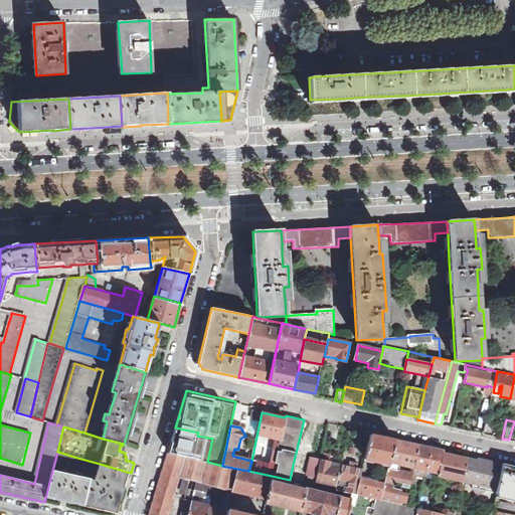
[(370,435),(364,460),(376,463),(375,465),(379,466),(380,464),(389,465),(395,440),(370,435)]
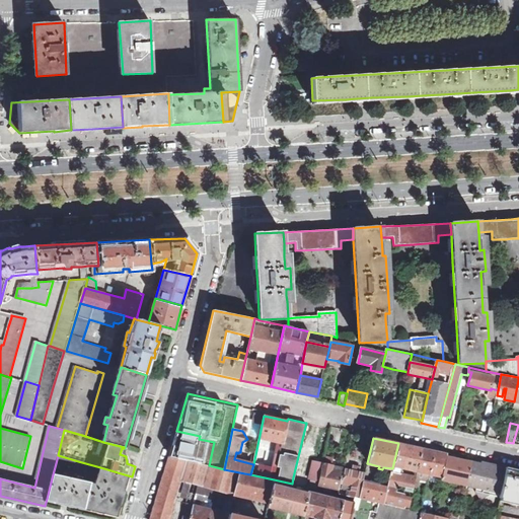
[(398,443),(392,468),(391,472),(400,474),(401,468),(414,470),(418,471),(423,449),(398,443)]
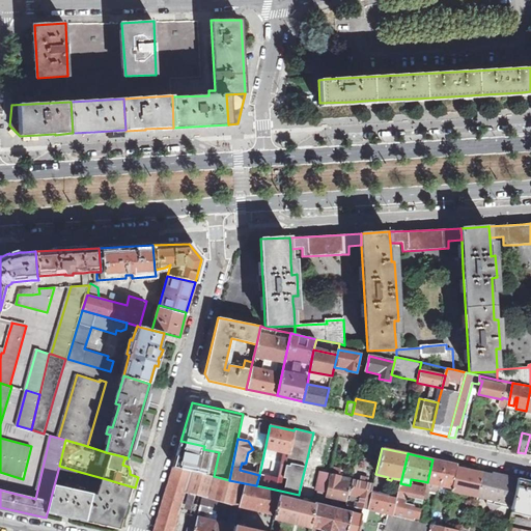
[(432,459),(427,482),(440,485),(445,463),(432,459)]
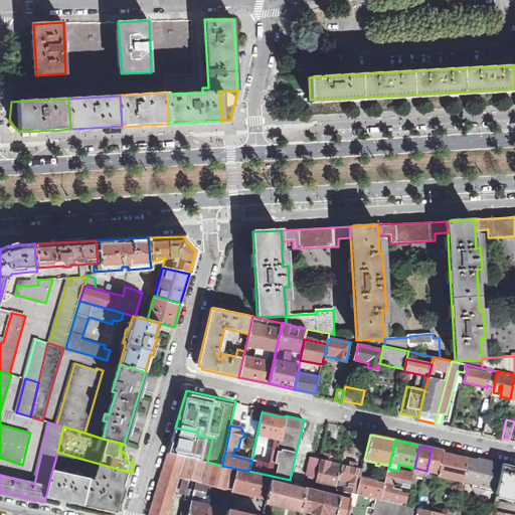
[(432,449),(426,471),(439,474),(443,453),(444,451),(432,449)]
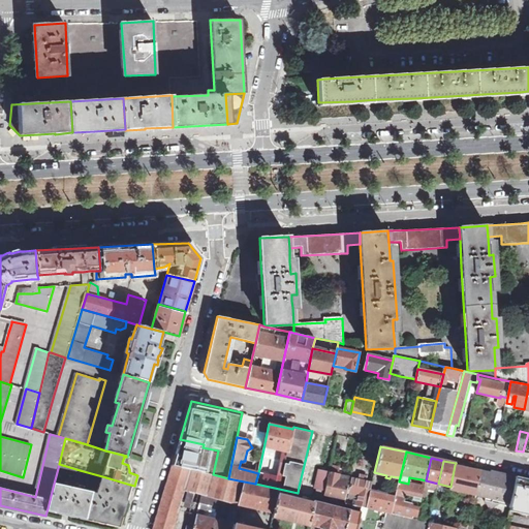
[(59,464),(57,472),(78,476),(80,470),(59,464)]
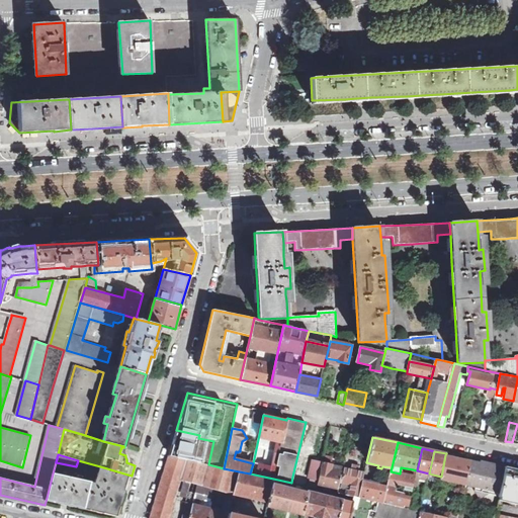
[(441,477),(441,479),(462,484),(461,487),(464,488),(465,484),(470,461),(445,455),(441,477)]
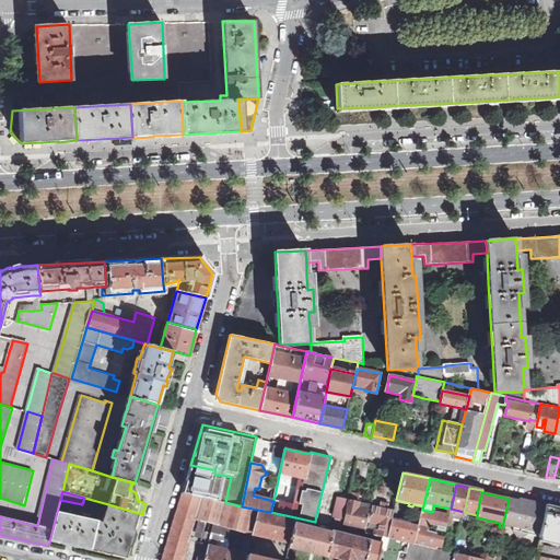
[(242,506),(225,502),(183,493),(162,559),(183,559),(188,543),(196,517),(253,534),(258,510),(242,506)]
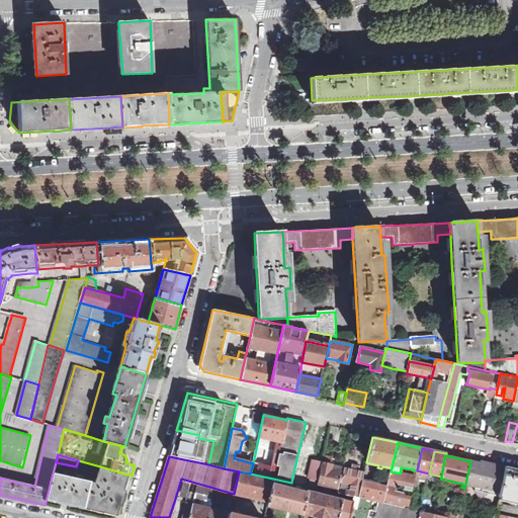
[(322,462),(313,460),(309,480),(318,482),(322,462)]
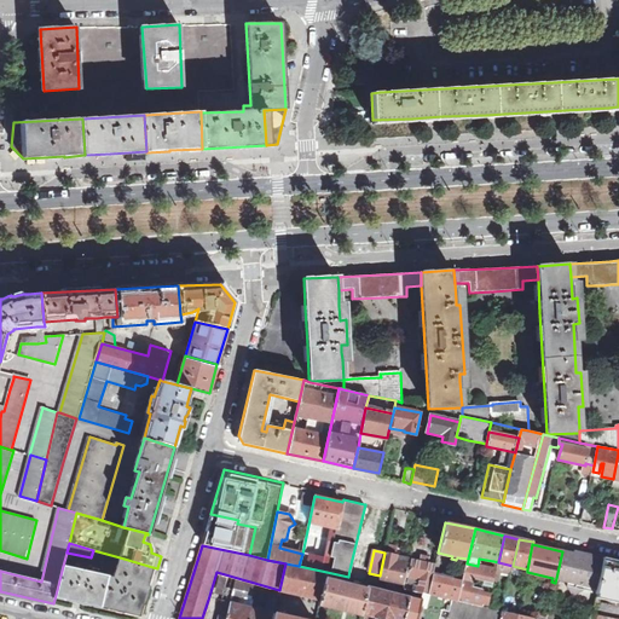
[(567,580),(567,586),(573,596),(583,590),(596,593),(599,579),(603,561),(591,559),(591,556),(588,555),(583,554),(574,551),(574,554),(562,551),(556,578),(567,580)]
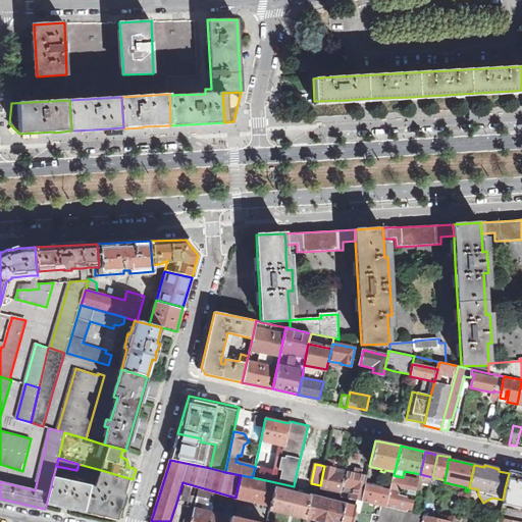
[(324,466),(320,485),(319,488),(327,489),(327,493),(334,496),(334,491),(342,492),(343,485),(346,472),(346,471),(337,469),(324,466)]
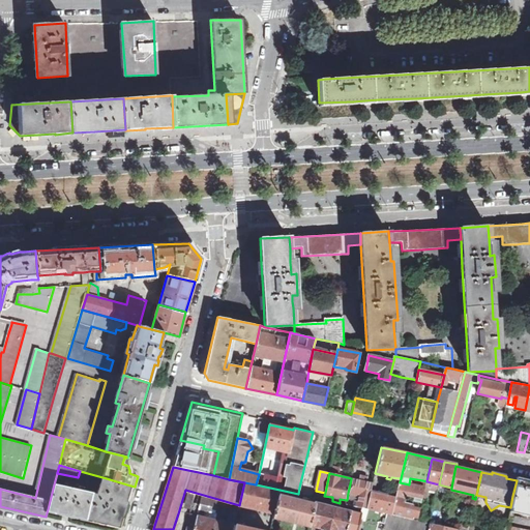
[(93,495),(88,519),(114,525),(119,522),(120,516),(122,517),(126,502),(125,501),(130,486),(102,477),(97,495),(93,495)]
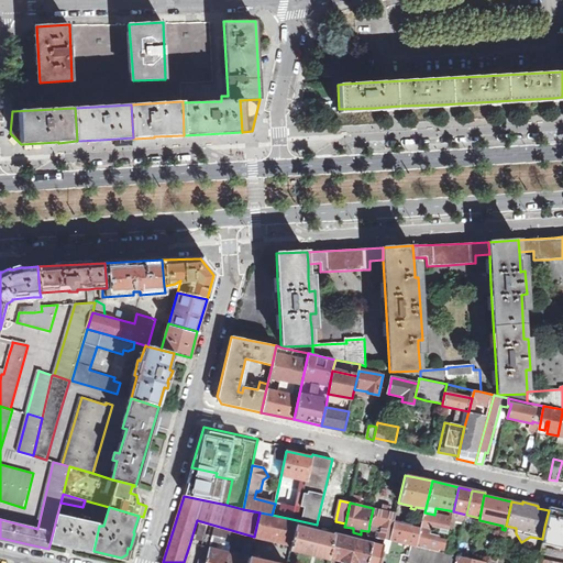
[(549,510),(544,527),(542,539),(541,540),(562,544),(562,510),(558,509),(549,508),(549,510)]
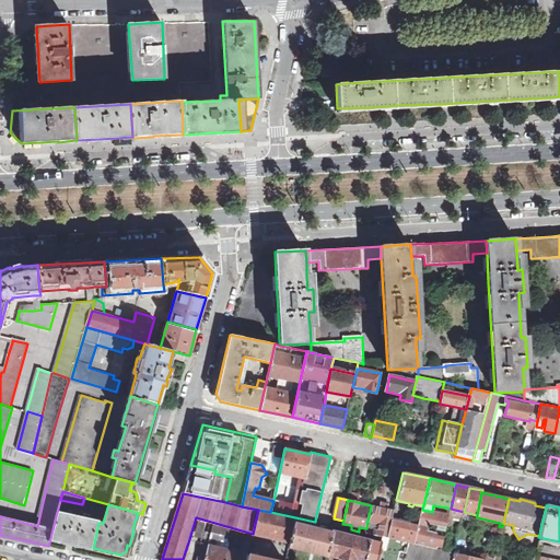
[(371,506),(368,521),(377,523),(377,525),(381,525),(378,536),(388,538),(392,520),(394,512),(389,511),(371,506)]
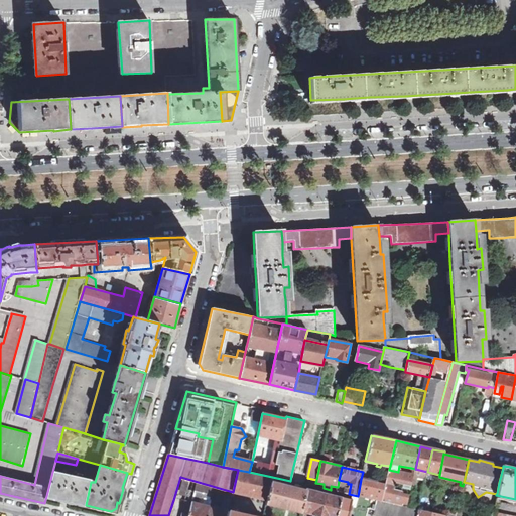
[(415,469),(414,472),(413,475),(413,479),(417,480),(418,476),(425,478),(426,477),(427,472),(415,469)]
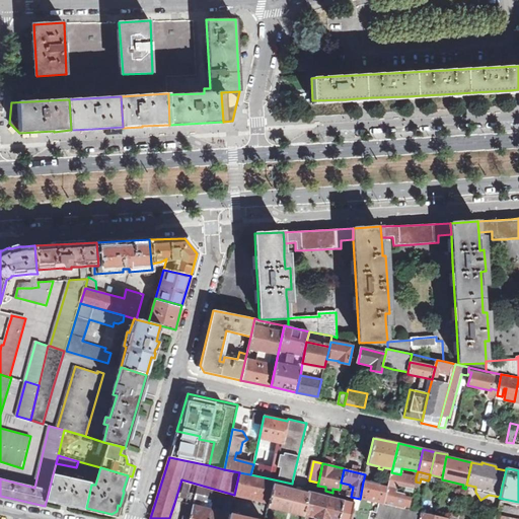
[(239,472),(234,495),(233,497),(235,498),(236,494),(268,502),(273,485),(274,479),(250,474),(239,472)]
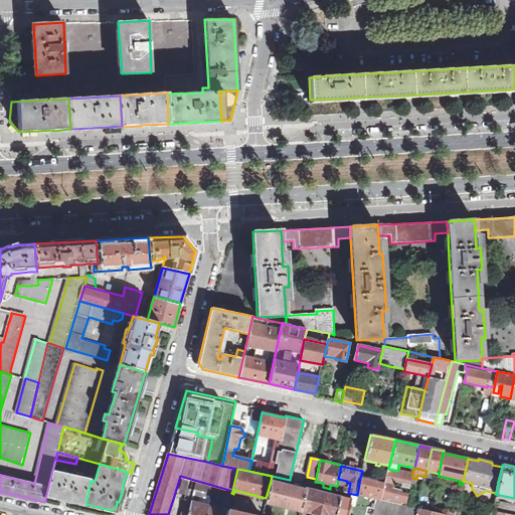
[(388,469),(385,482),(381,500),(406,505),(410,485),(412,478),(412,474),(408,473),(397,471),(388,469)]
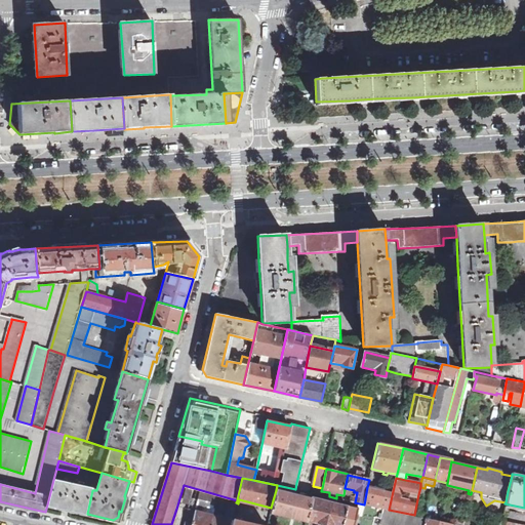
[(87,514),(92,490),(92,489),(73,485),(73,483),(70,482),(70,484),(53,480),(47,505),(87,514)]
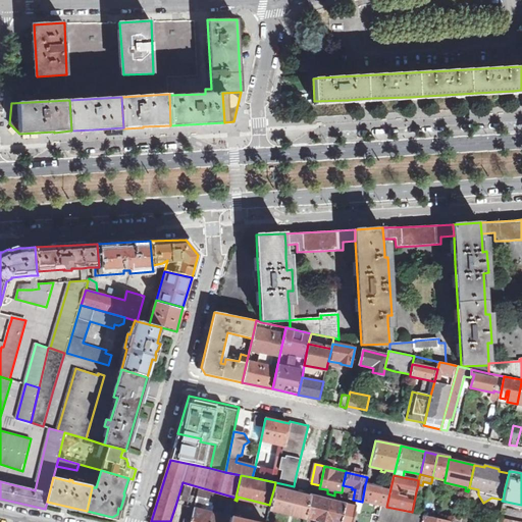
[(236,498),(183,482),(175,506),(188,509),(190,500),(193,497),(197,498),(232,506),(235,500),(236,498)]
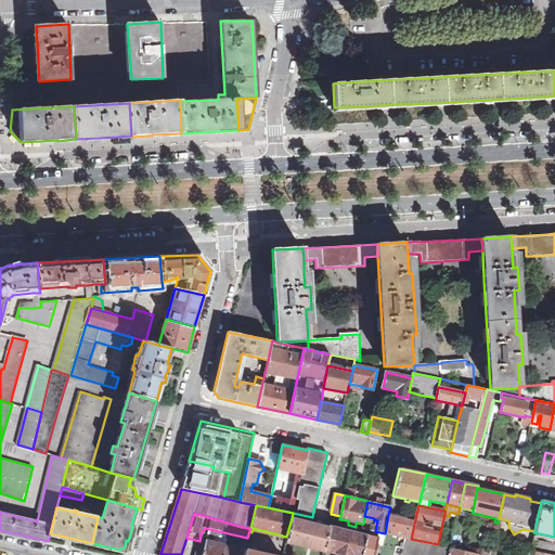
[(388,515),(385,533),(405,538),(411,539),(415,519),(391,515),(388,515)]
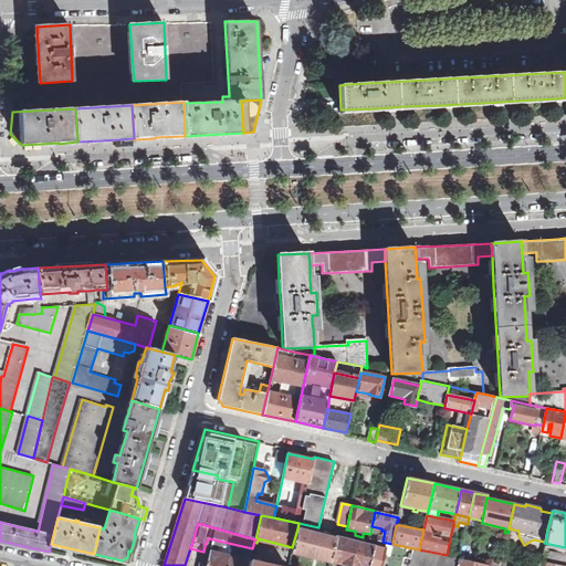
[(297,528),(292,547),(292,552),(329,562),(329,561),(335,538),(297,528)]
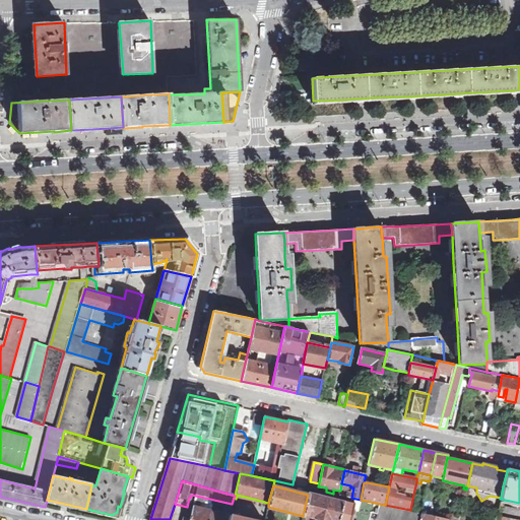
[(308,495),(303,515),(323,519),(337,519),(342,502),(309,493),(308,495)]
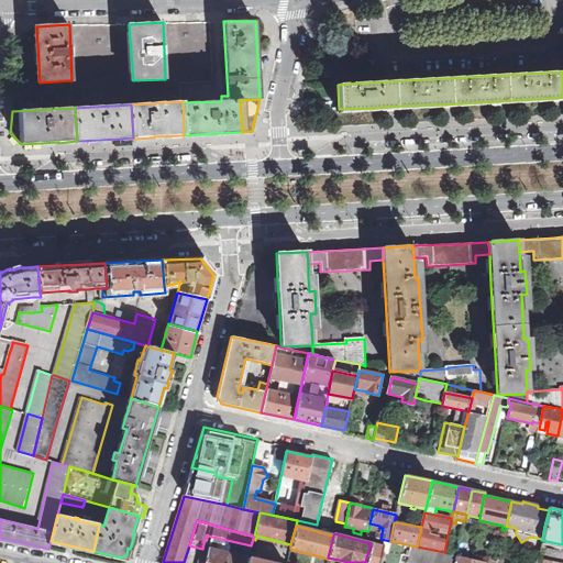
[(198,562),(205,562),(212,537),(208,536),(205,539),(202,549),(198,562)]
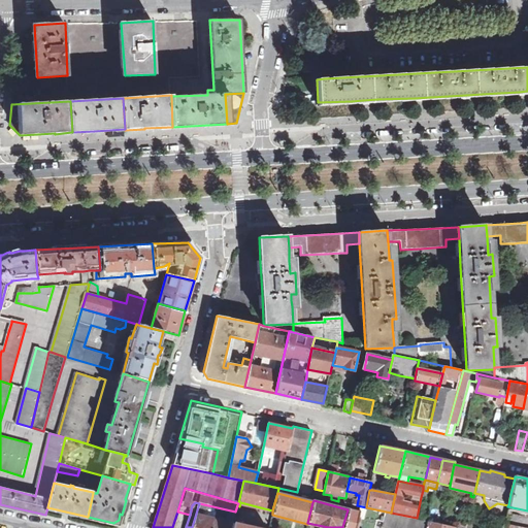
[(192,527),(231,527),(233,523),(235,512),(199,503),(192,527)]
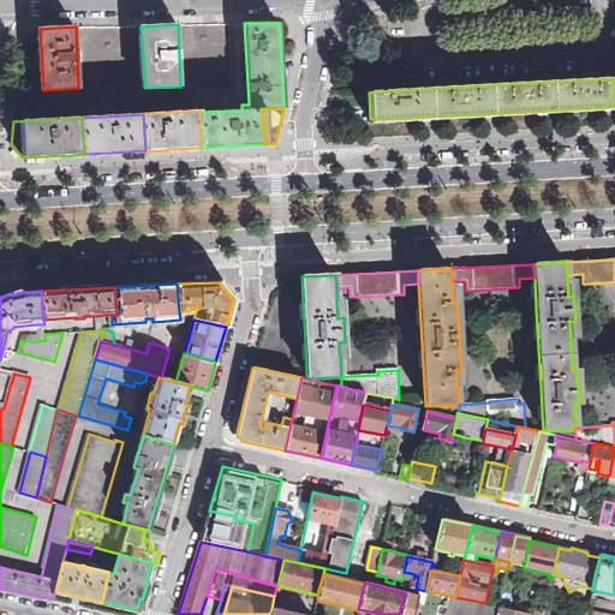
[(405,593),(399,614),(436,614),(439,605),(447,608),(449,596),(427,591),(416,589),(407,586),(405,593)]
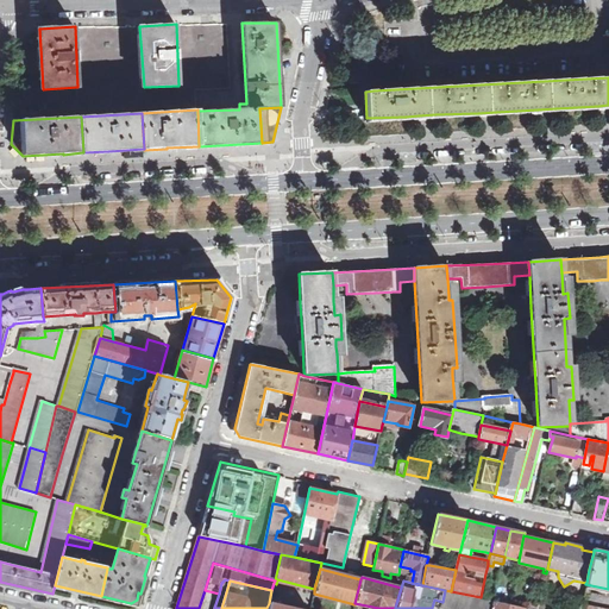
[(274,583),(271,590),(269,603),(274,604),(278,585),(276,584),(274,583)]
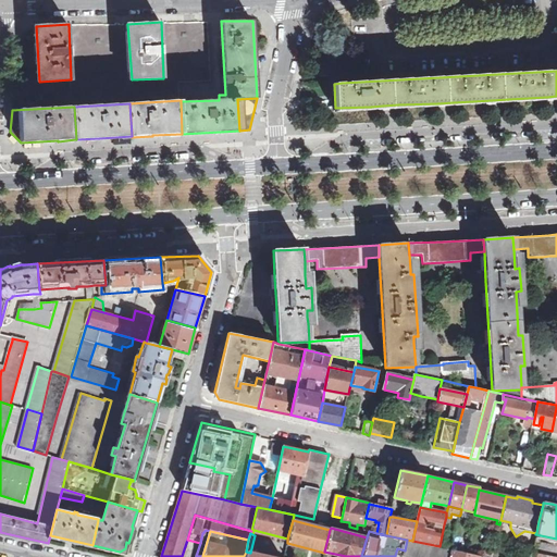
[(405,551),(403,555),(410,556),(449,556),(452,549),(440,546),(412,541),(407,540),(405,551)]
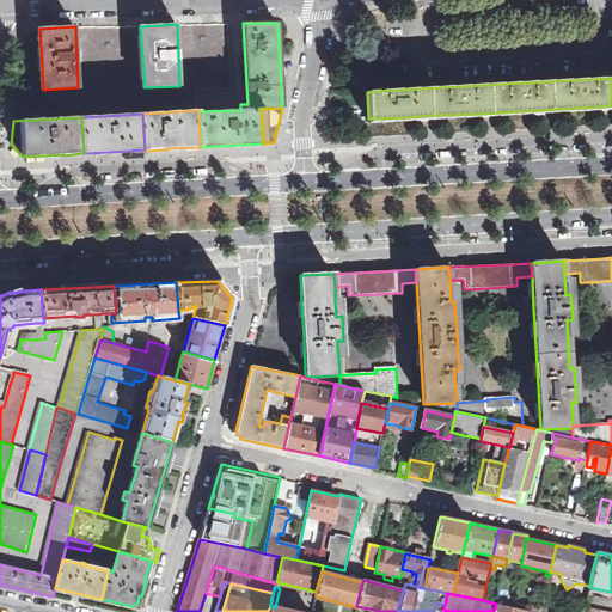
[(530,611),(531,611),(532,605),(515,601),(514,607),(530,611)]
